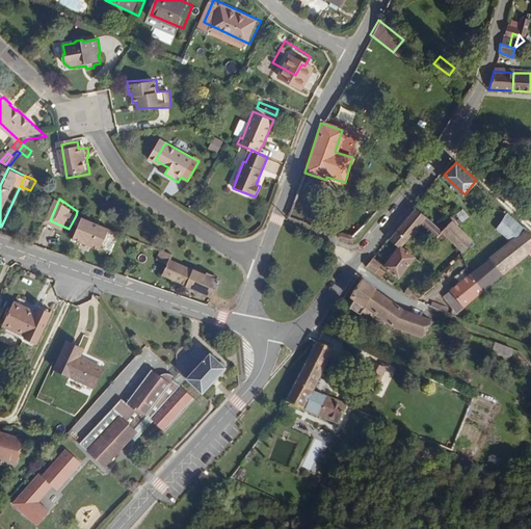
[(415,231),(421,222),(437,237),(443,231),(414,206),(401,222),(388,238),(398,246),(400,248),(408,238),(410,240),(417,233),(415,231)]
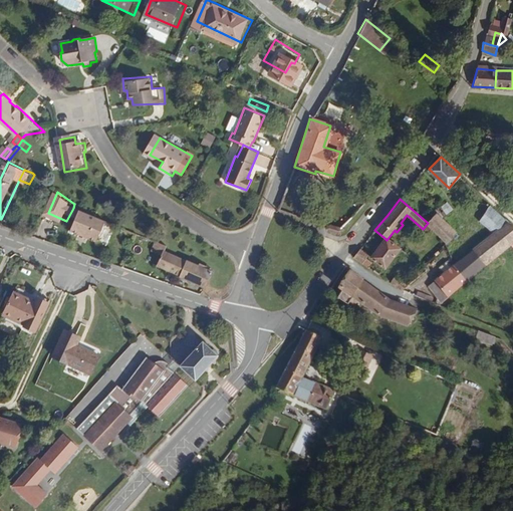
[(470,277),(512,245),(512,222),(492,204),(485,219),(499,232),(459,264),(470,277)]
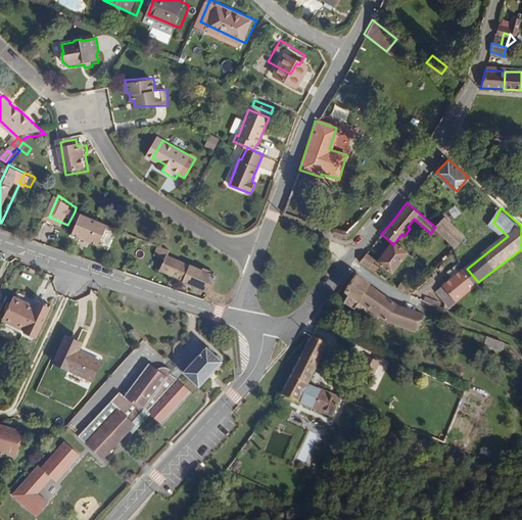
[(81,232),(87,219),(74,214),(67,225),(81,232)]
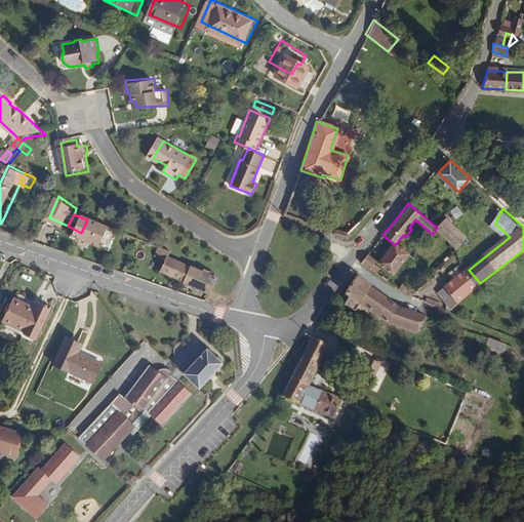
[(469,236),(446,216),(437,228),(458,246),(459,247),(469,236)]
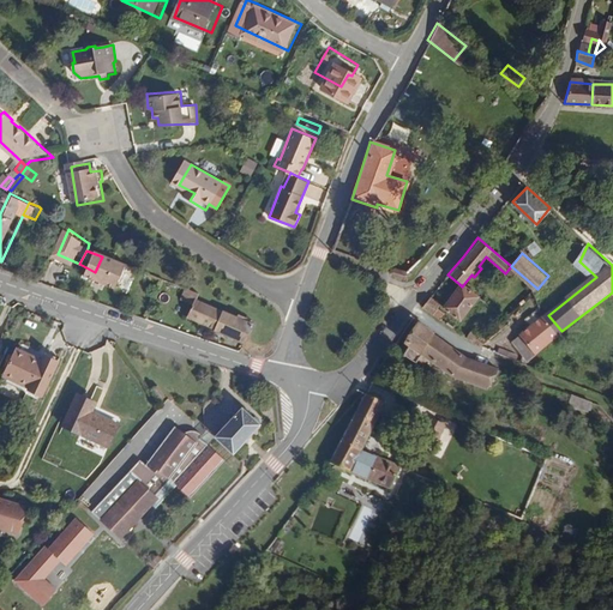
[(134,267),(103,254),(102,257),(95,272),(92,278),(104,284),(104,287),(110,289),(112,287),(125,293),(134,267)]
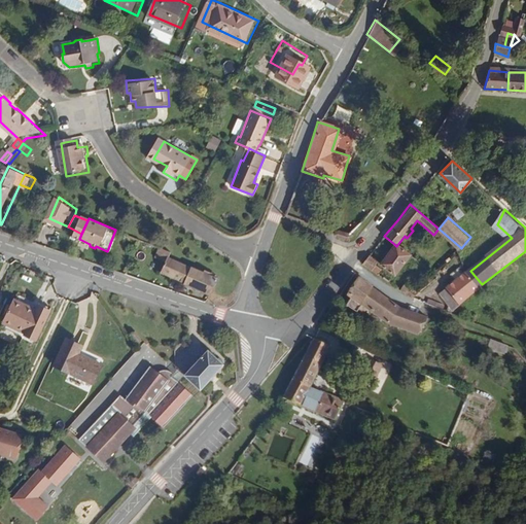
[(409,256),(396,246),(394,244),(379,264),(394,276),(409,256)]
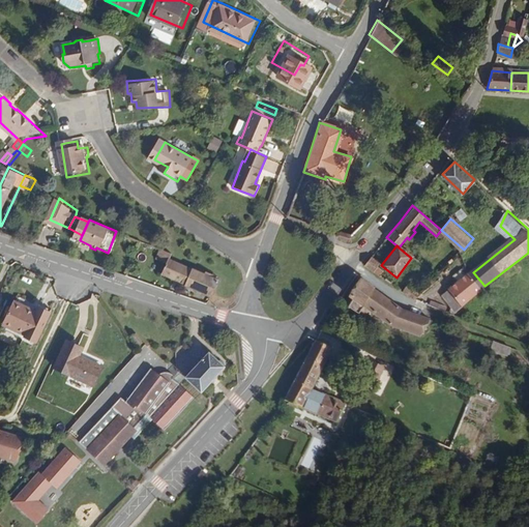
[(174,260),(175,256),(163,251),(158,261),(171,266),(174,260)]
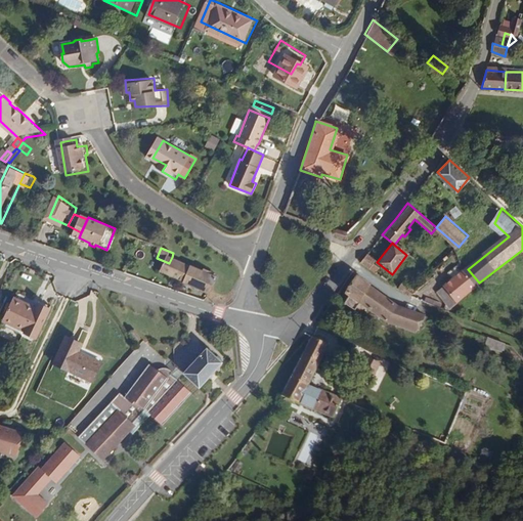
[(375,260),(366,254),(360,261),(376,271),(378,268),(373,264),(375,260)]
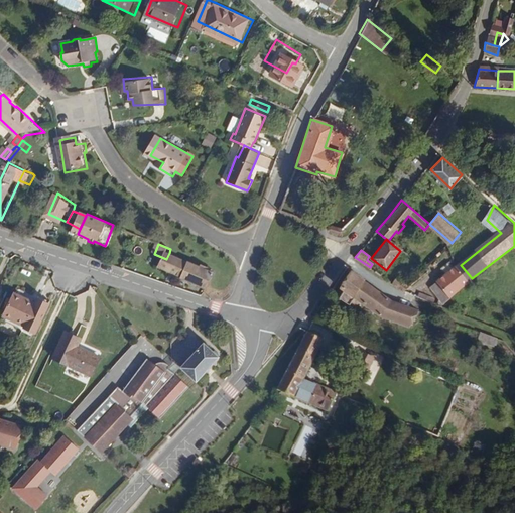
[(192,280),(199,265),(169,253),(166,259),(162,268),(192,280)]
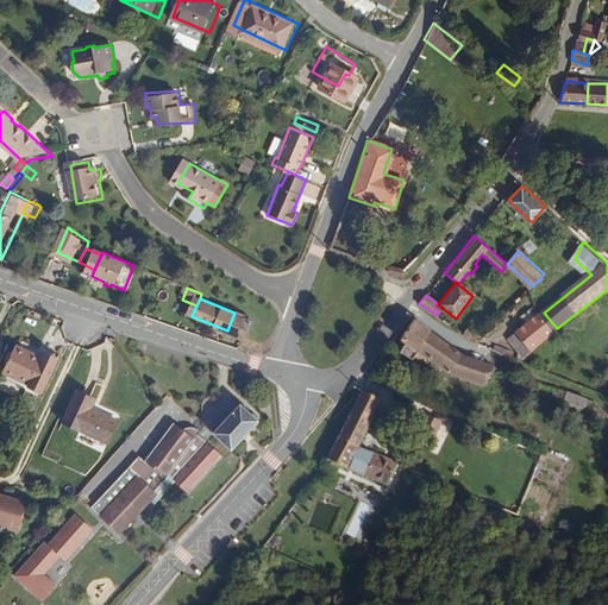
[(250,340),(262,327),(263,325),(258,322),(244,316),(234,313),(227,331),(250,340)]
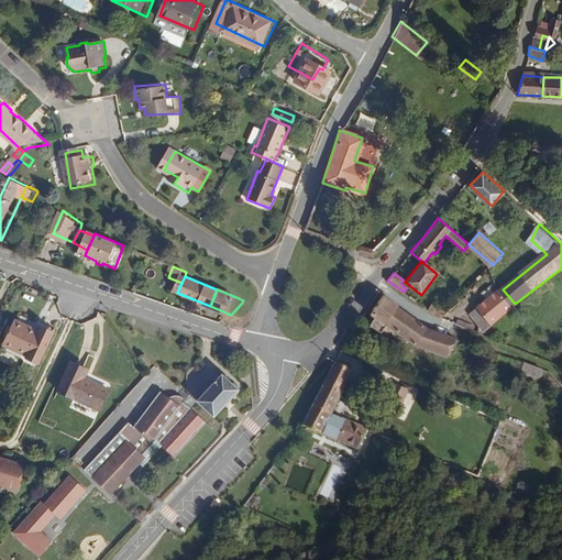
[(483,330),(515,304),(503,289),(471,315),(483,330)]
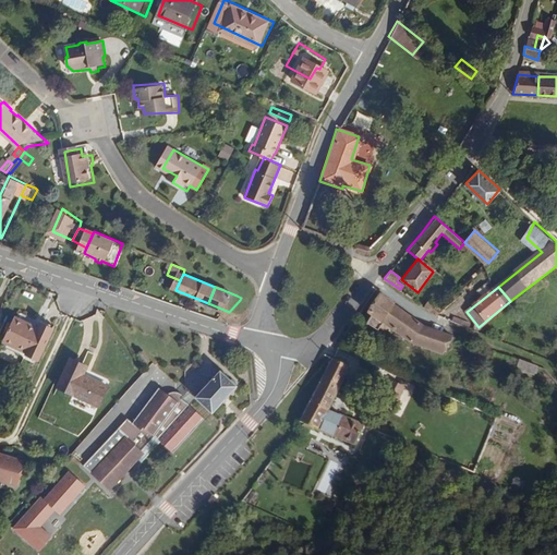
[(420,327),(377,298),(365,316),(367,318),(364,324),(383,336),(385,330),(412,348),(416,350),(440,359),(449,338),(420,327)]
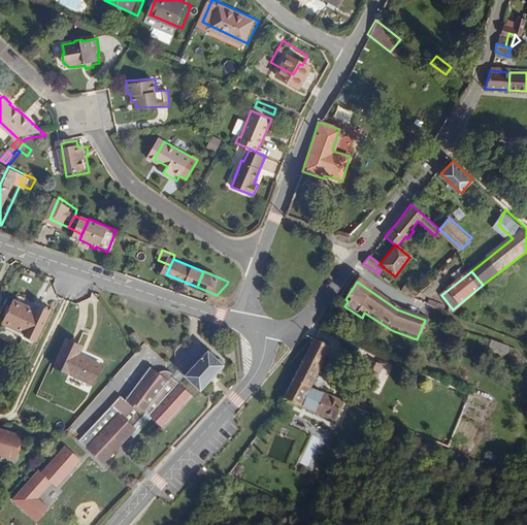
[(418,295),(403,284),(399,289),(404,292),(415,296),(418,295)]
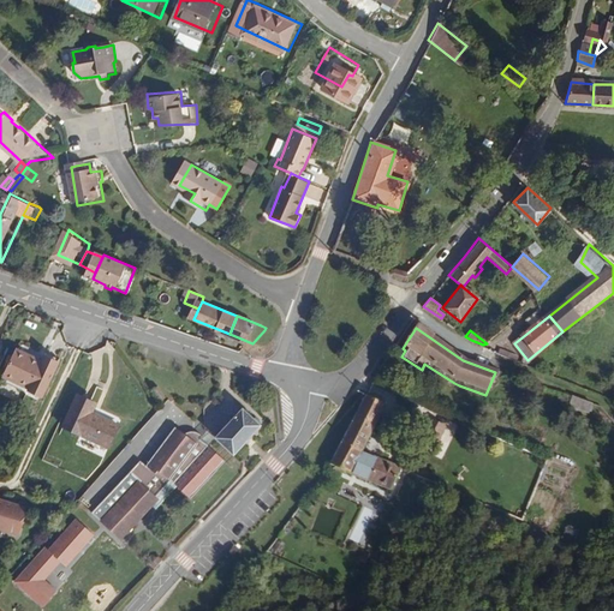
[(52,388),(69,353),(54,346),(51,354),(25,341),(12,367),(52,388)]
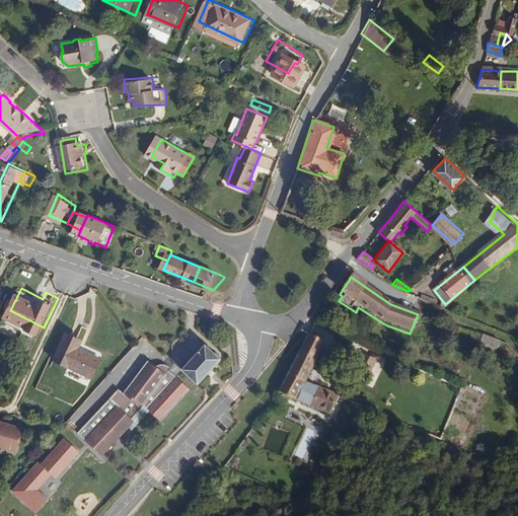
[(140,342),(134,329),(126,334),(132,346),(140,342)]
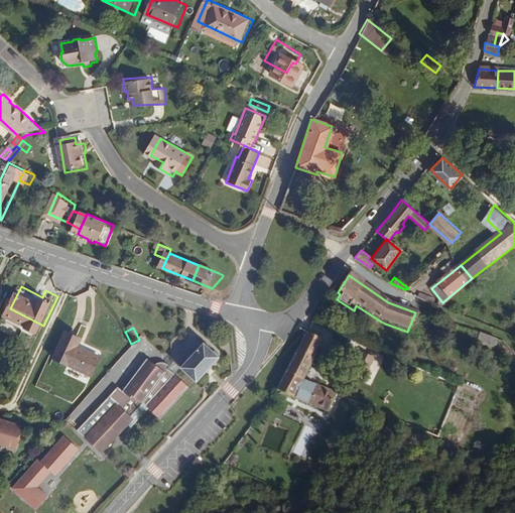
[(323,413),(332,394),(298,381),(318,339),(303,332),(274,391),(323,413)]
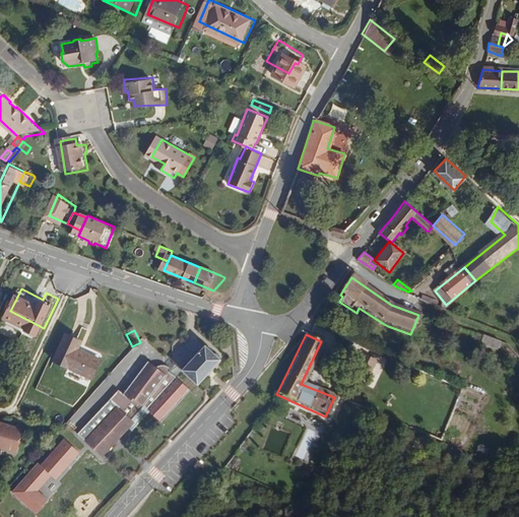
[(499,344),(482,338),(479,344),(497,350),(499,344)]
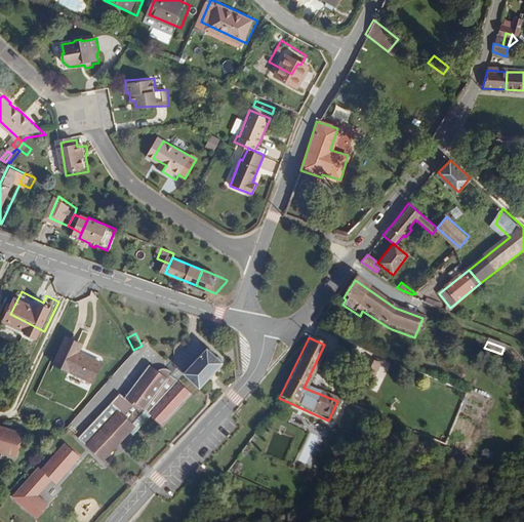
[(106,367),(84,358),(87,350),(69,343),(57,370),(97,387),(106,367)]
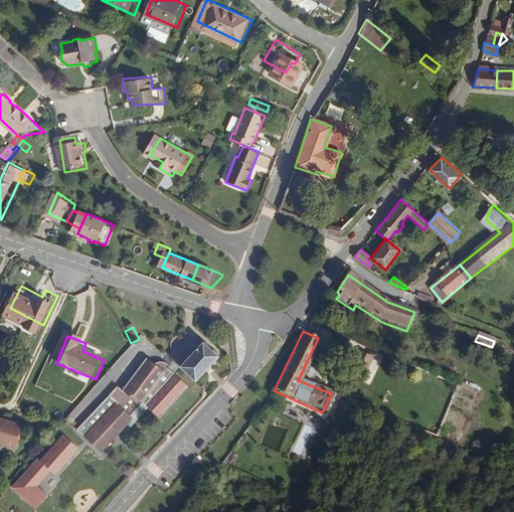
[(347,357),(353,343),(346,339),(339,353),(347,357)]
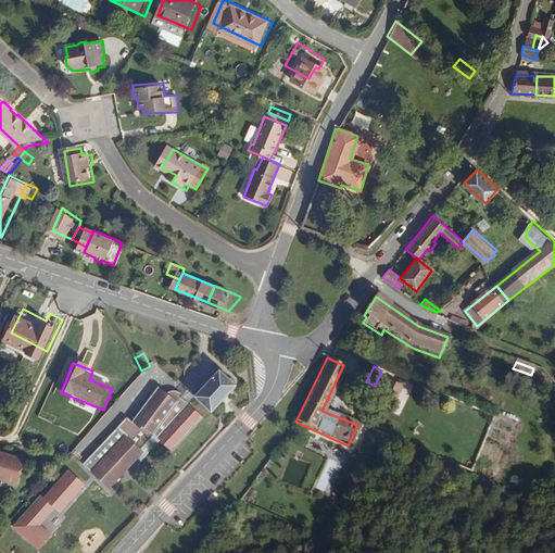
[(381,388),(388,373),(381,371),(375,386),(381,388)]
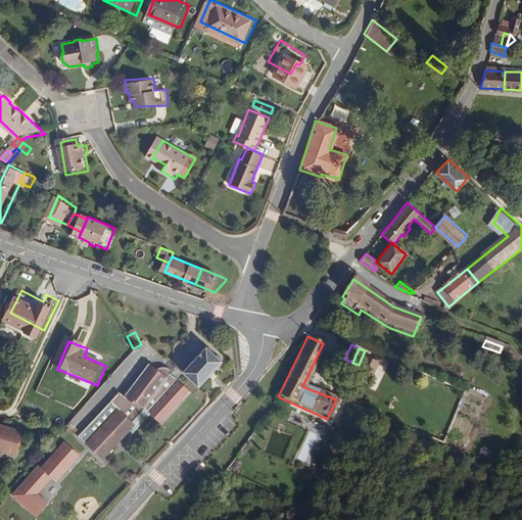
[(198,389),(223,364),(208,350),(184,377),(198,389)]
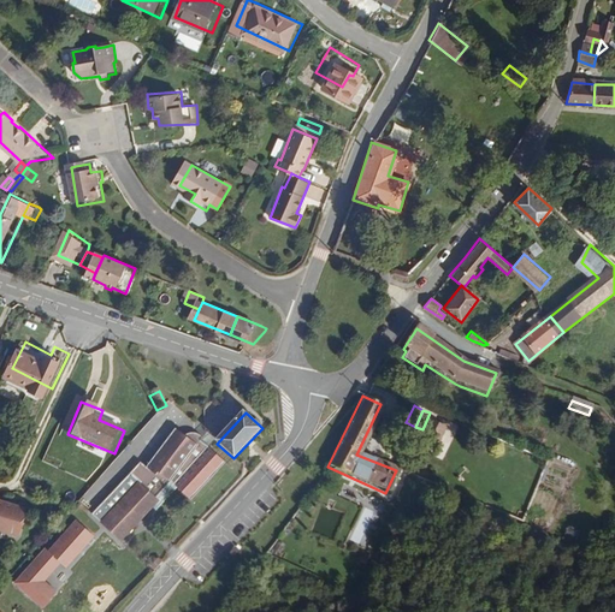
[(154,477),(185,443),(176,434),(146,469),(154,477)]
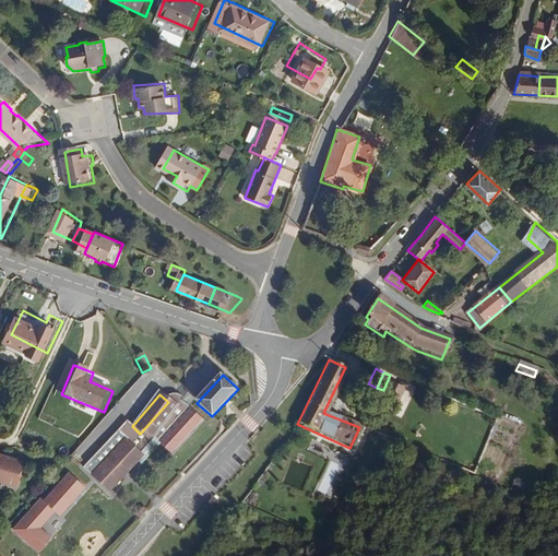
[(191,410),(197,403),(189,397),(183,402),(191,410)]
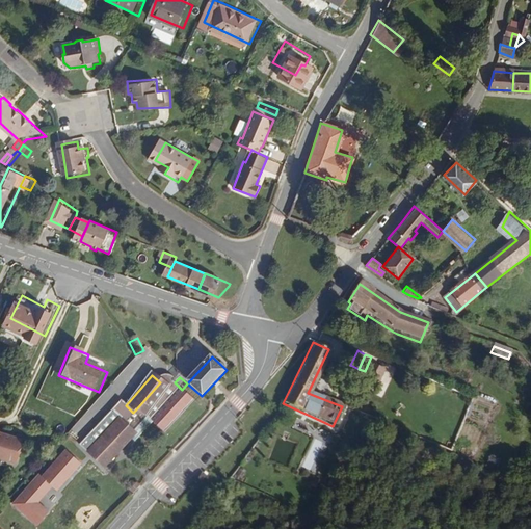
[(193,402),(182,390),(175,382),(170,381),(165,380),(160,382),(133,413),(126,405),(122,401),(112,412),(120,419),(86,451),(102,467),(129,441),(135,434),(131,430),(145,417),(152,424),(162,433),(193,402)]
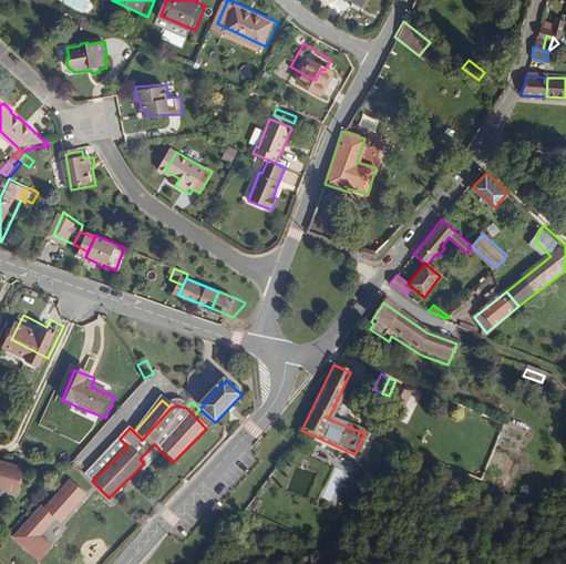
[(141,472),(162,452),(155,444),(140,459),(144,463),(137,470),(141,472)]
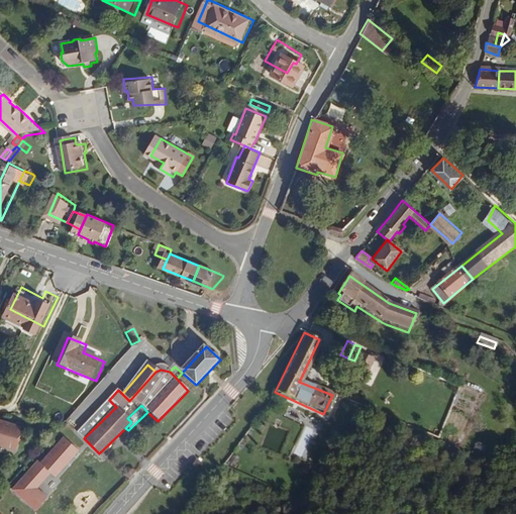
[(0,441),(13,446),(20,427),(0,420),(0,441)]
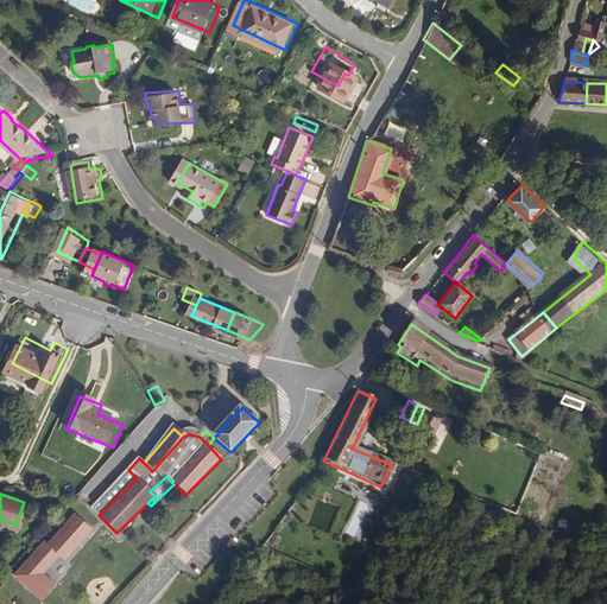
[(96,526),(80,510),(52,540),(70,554),(96,526)]
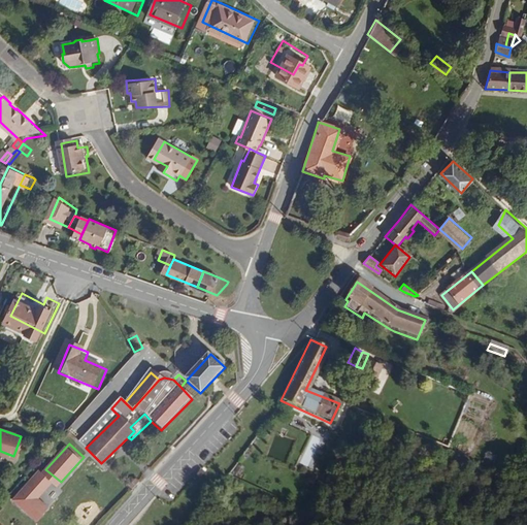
[(45,469),(40,465),(14,496),(41,518),(52,505),(39,496),(53,480),(59,485),(61,482),(45,469)]
